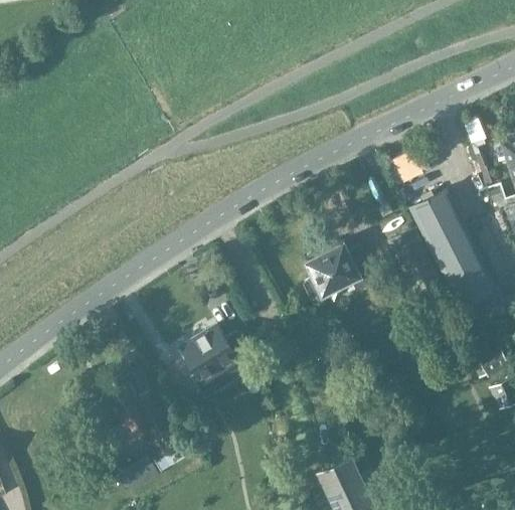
[(514,140),(500,145),(514,183),(514,182),(514,140)]
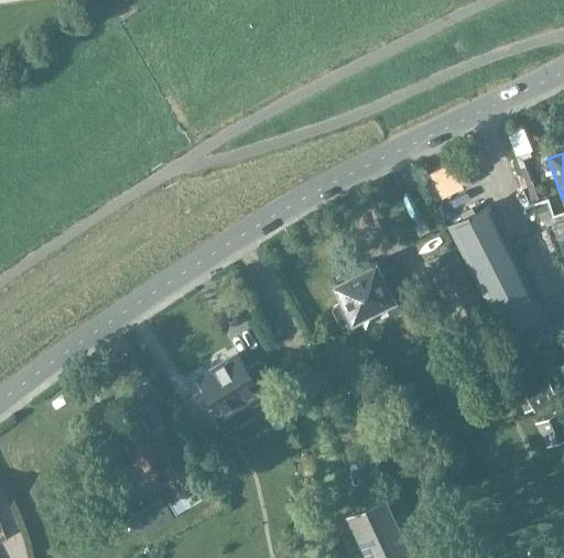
[(563,219),(553,223),(550,225),(557,244),(563,241),(563,199),(563,200),(563,201),(563,219)]
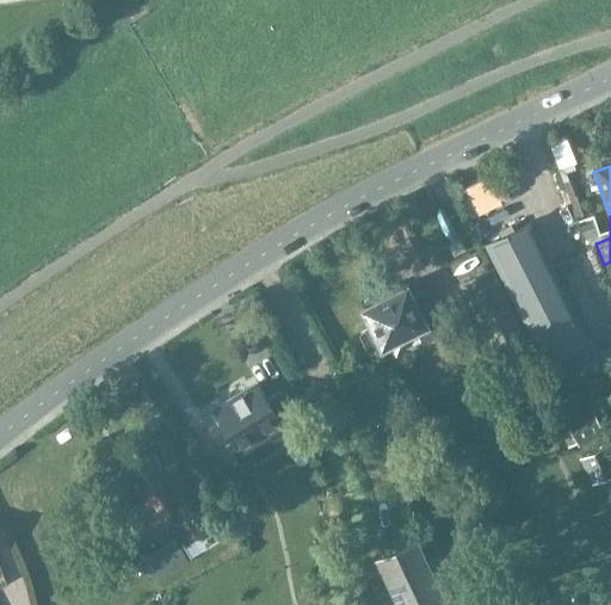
[(591,245),(596,244),(599,242),(599,239),(592,218),(578,224),(585,246),(591,245)]
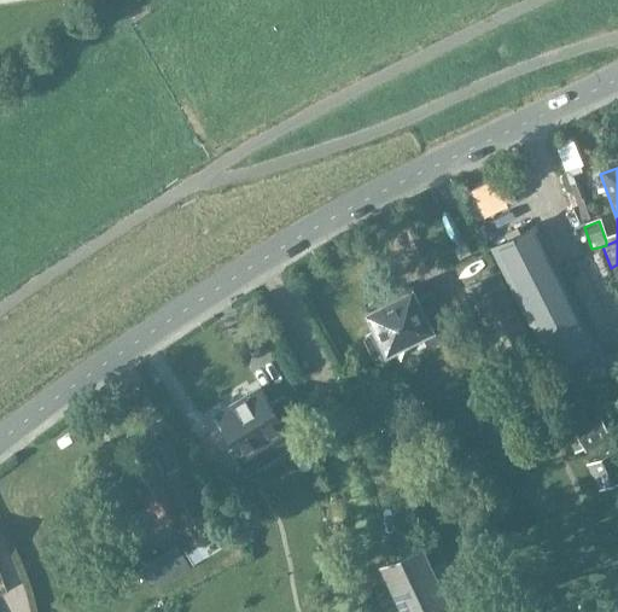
[(535,231),(493,252),(552,371),(569,402),(612,380),(593,343),(559,277),(535,231)]
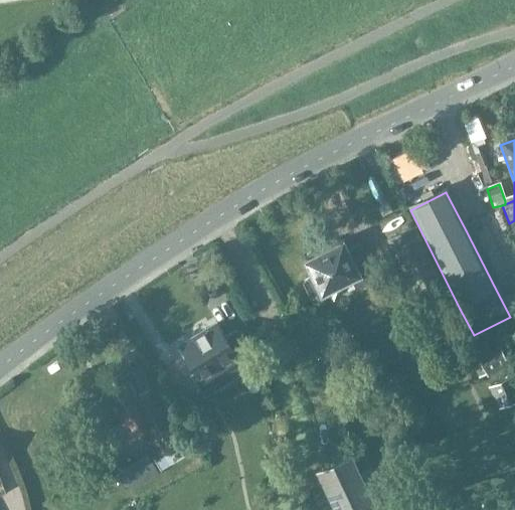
[(382,220),(391,215),(387,205),(377,210),(382,220)]
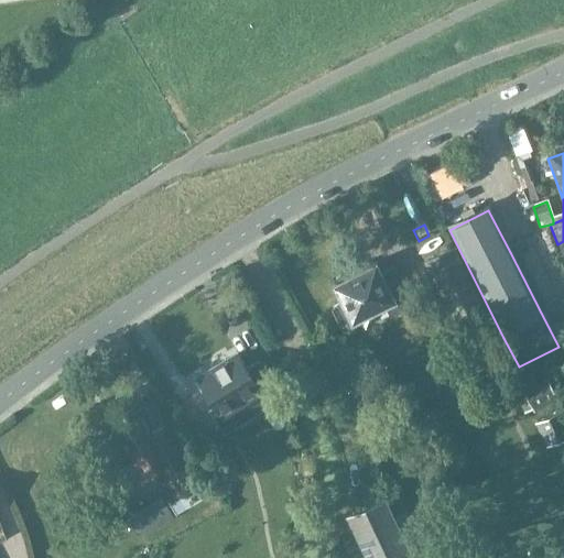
[(453,324),(480,310),(453,252),(425,264),(453,324)]
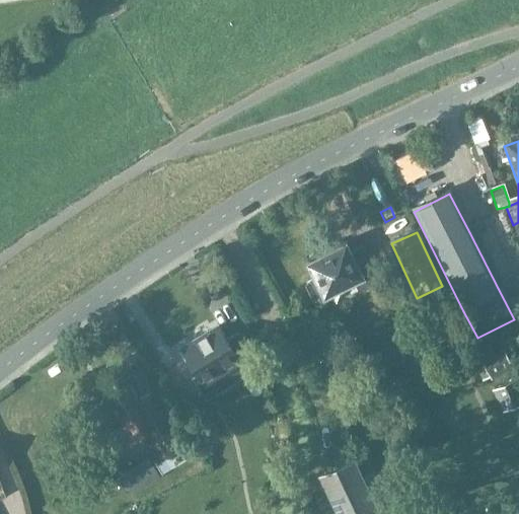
[(360,293),(378,284),(362,252),(351,259),(345,246),(307,266),(315,283),(306,288),(314,302),(322,298),(324,300),(356,284),(360,293)]
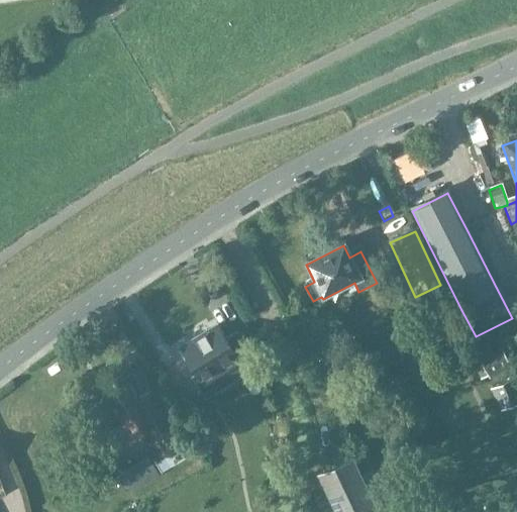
[(259,369),(238,335),(226,343),(219,332),(183,355),(197,378),(192,381),(201,395),(233,375),(238,381),(259,369)]
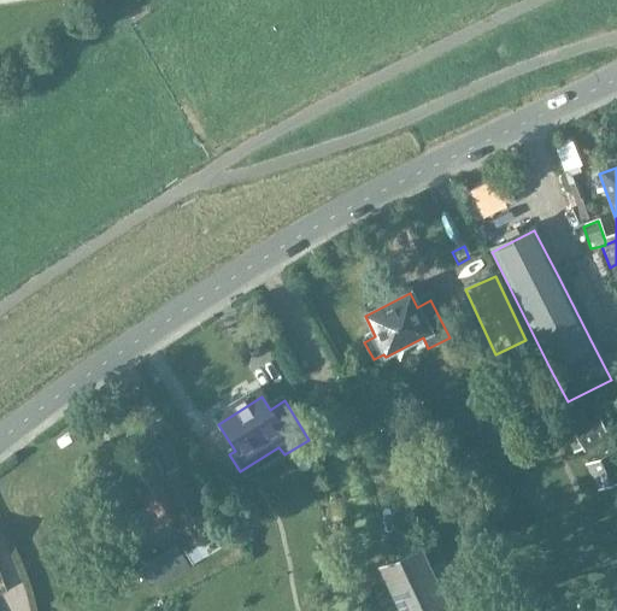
[(599,416),(574,428),(576,435),(585,452),(610,440),(599,416)]
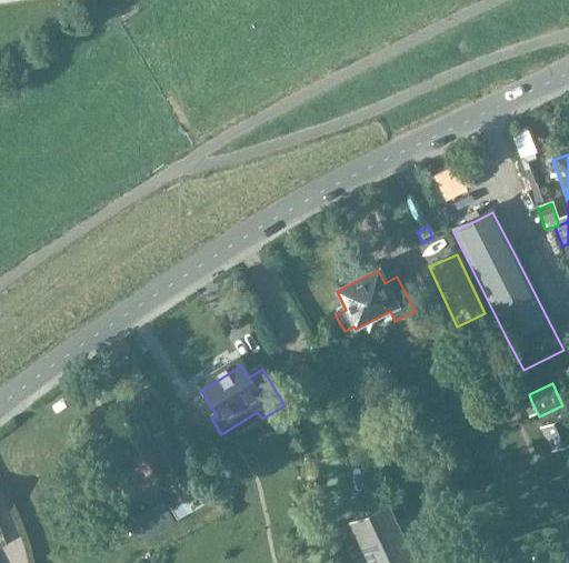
[(172,514),(201,498),(167,435),(151,443),(136,416),(113,429),(146,486),(155,483),(172,514)]
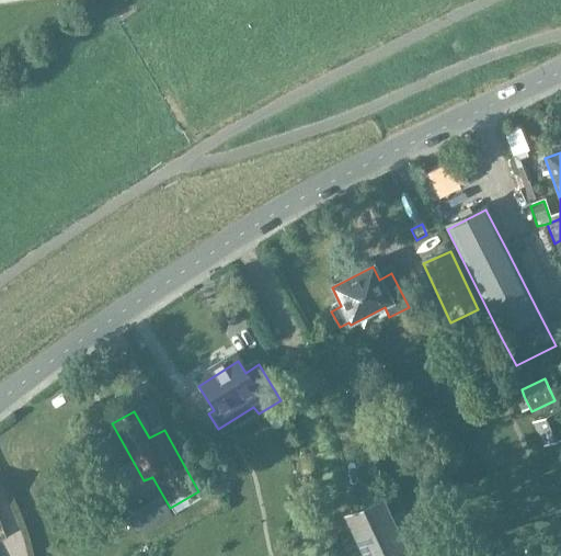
[(560,418),(558,411),(533,422),(544,445),(553,441),(560,437),(560,418)]
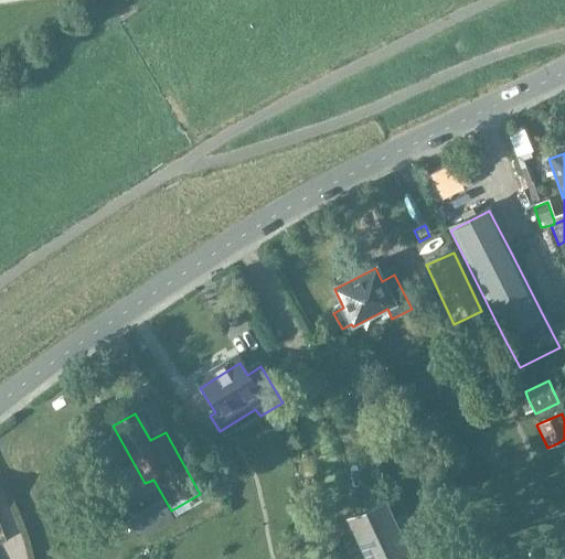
[(416,429),(406,432),(411,443),(420,440),(416,429)]
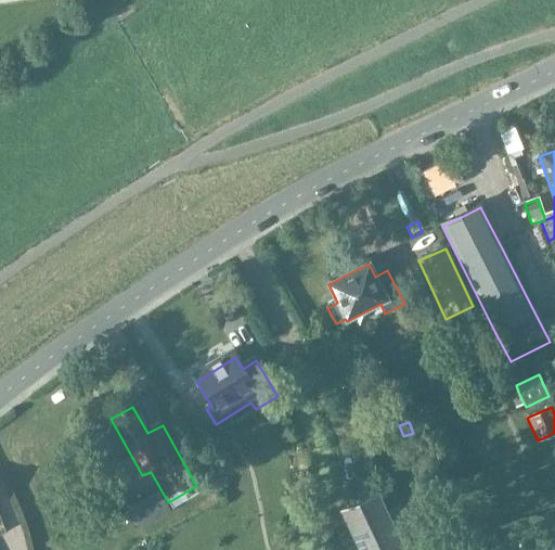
[(404,549),(385,508),(376,489),(339,507),(360,549),(404,549)]
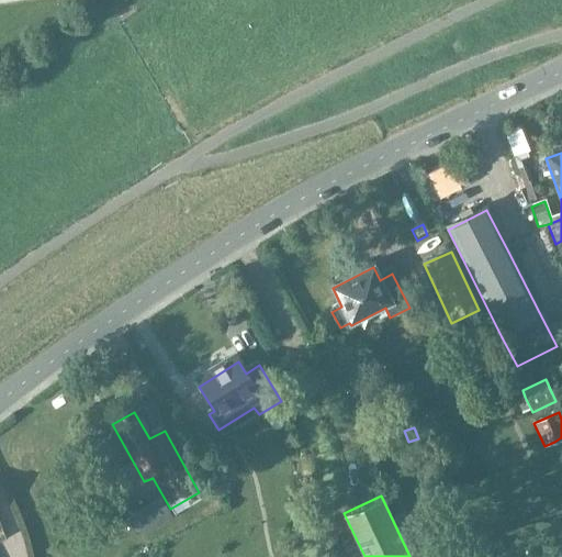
[(449,520),(445,508),(436,511),(440,523),(449,520)]
